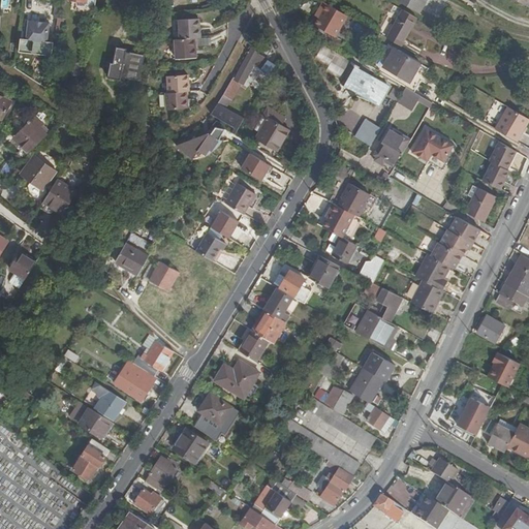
[(163,0),(162,12),(170,11),(172,0),(163,0)]
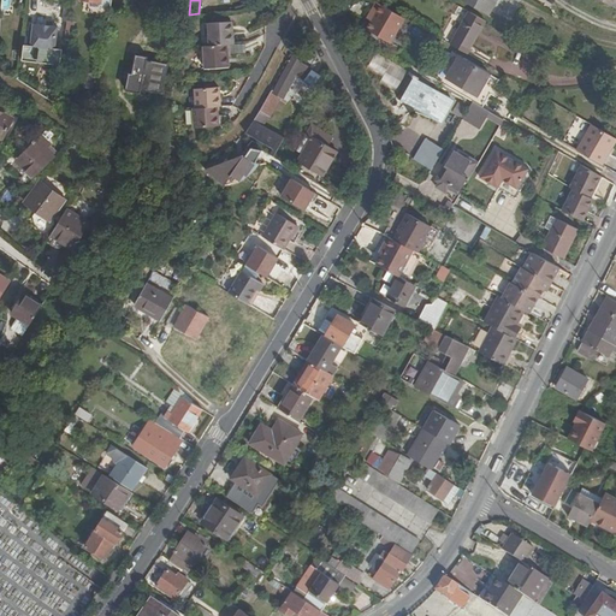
[(215,3),(200,0),(199,13),(213,12),(215,3)]
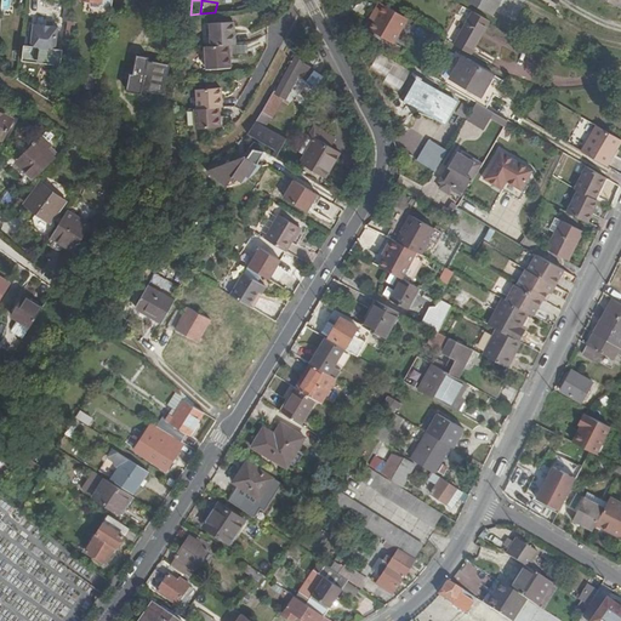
[(501,0),(466,0),(493,15),(501,0)]
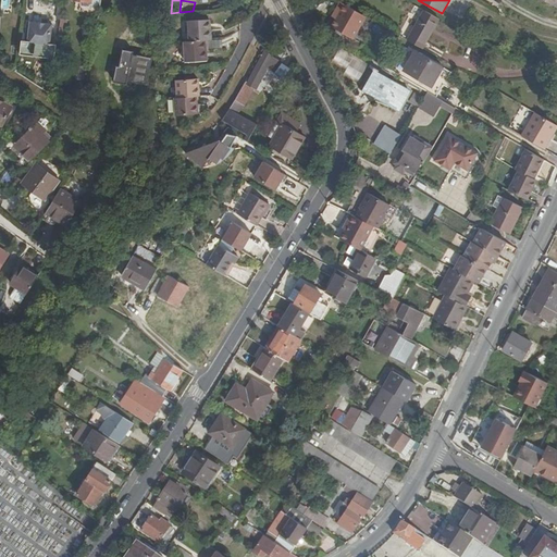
[(556,0),(539,0),(556,10),(556,8),(556,0)]
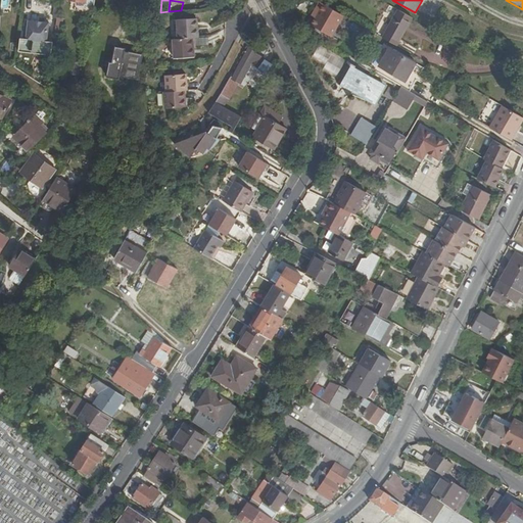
[(343,15),(319,1),(313,12),(316,14),(314,17),(311,25),(331,37),(343,15)]
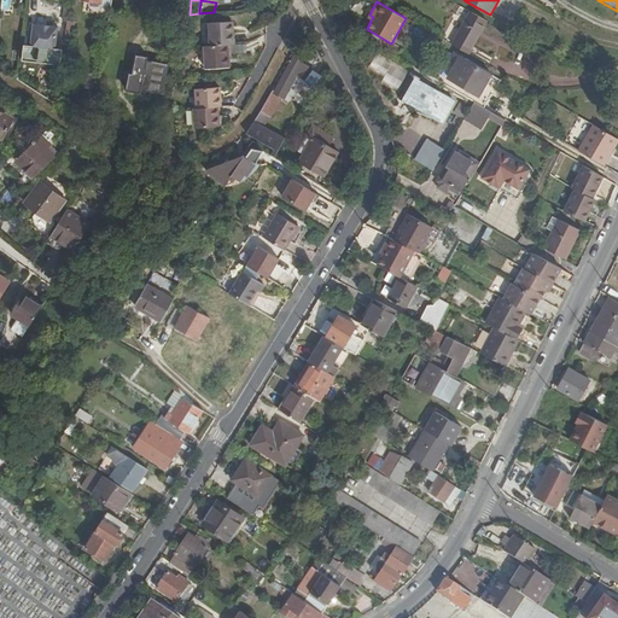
[(487,22),(471,12),(453,45),(468,54),(487,22)]
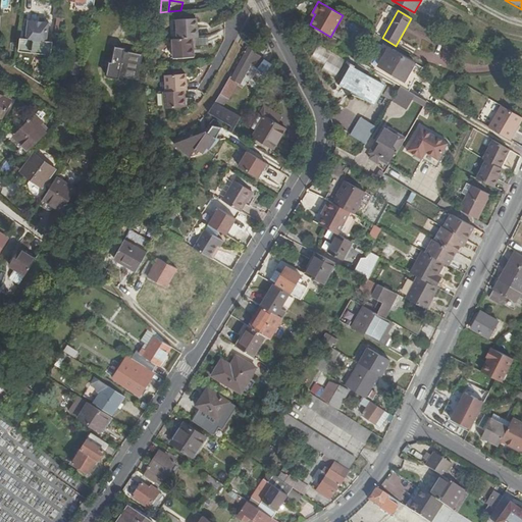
[(57,17),(55,32),(61,33),(63,18),(57,17)]
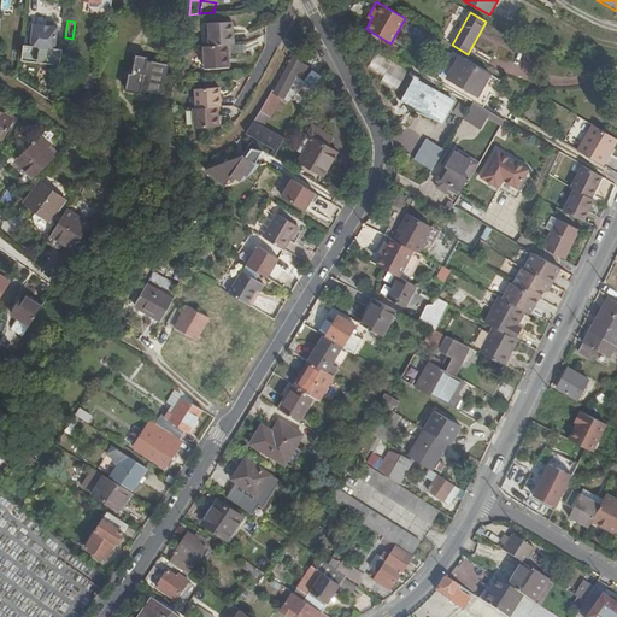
[(207,69),(230,66),(228,45),(234,45),(233,22),(211,23),(212,46),(206,46),(207,69)]
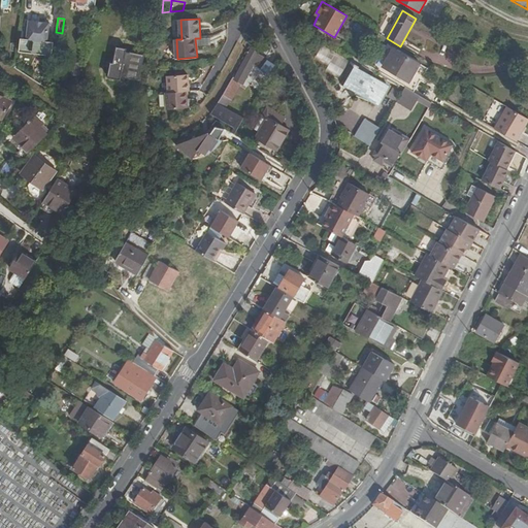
[(50,26),(43,25),(35,24),(29,23),(26,43),(46,46),(50,26)]
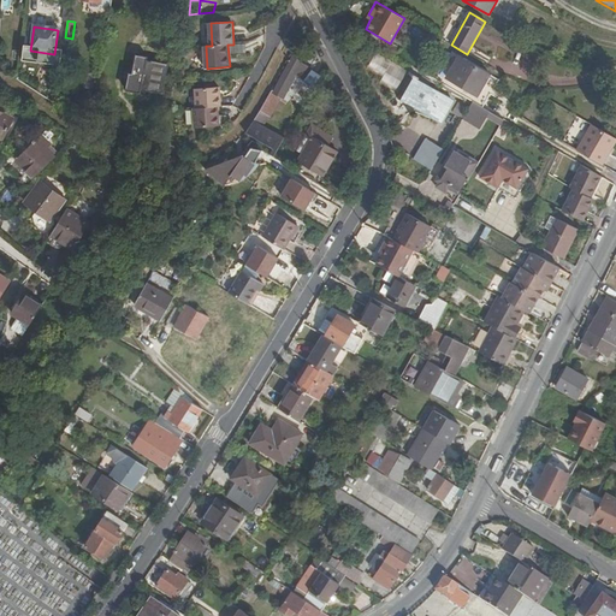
[(143,88),(164,92),(170,65),(150,61),(150,58),(136,55),(132,71),(129,71),(125,88),(142,92),(143,88)]
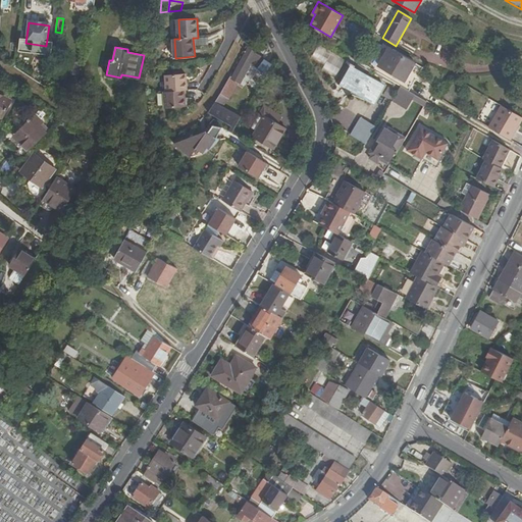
[(248,50),(232,77),(237,81),(240,83),(249,65),(254,67),(261,57),(248,50)]
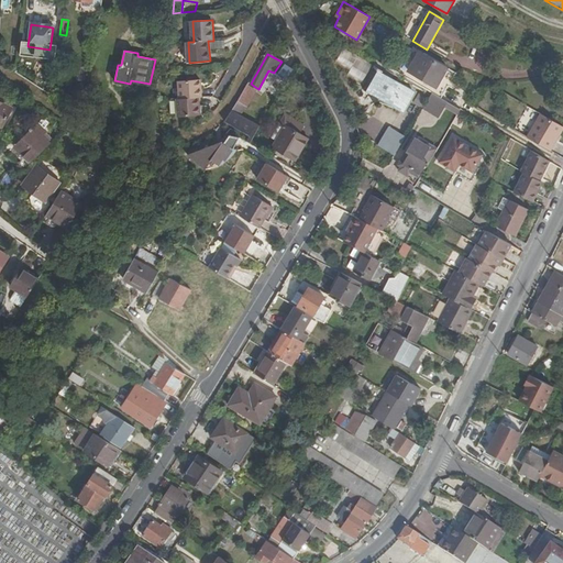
[(449,70),(420,55),(409,74),(437,90),(449,70)]
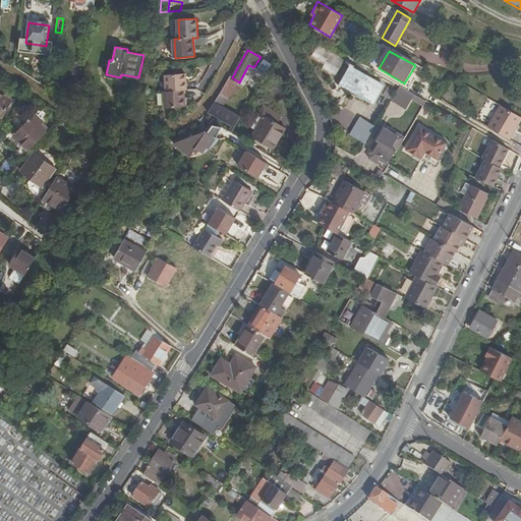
[(429,57),(428,61),(441,65),(442,60),(429,57)]
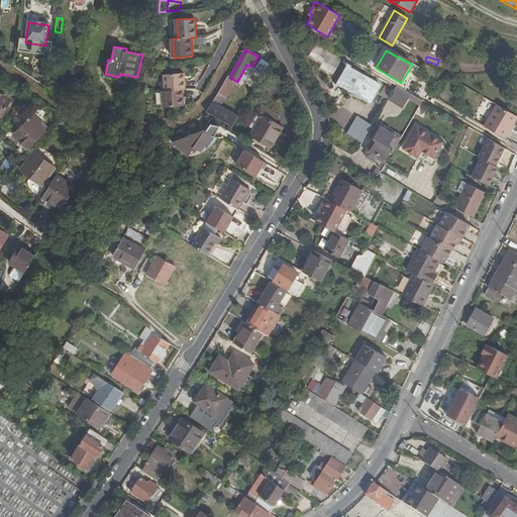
[(270,65),(262,60),(255,69),(264,74),(270,65)]
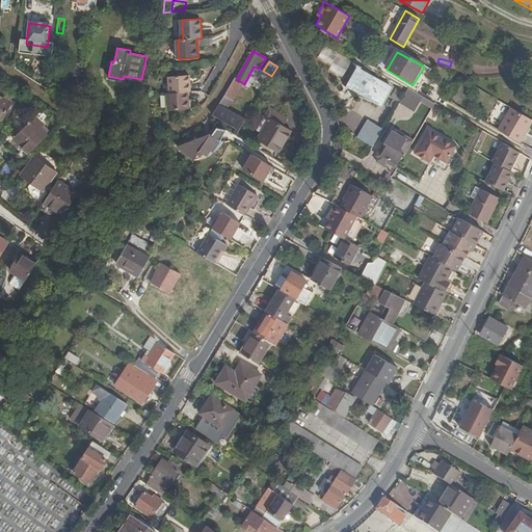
[(348,86),(370,98),(381,105),(391,87),(357,69),(348,86)]
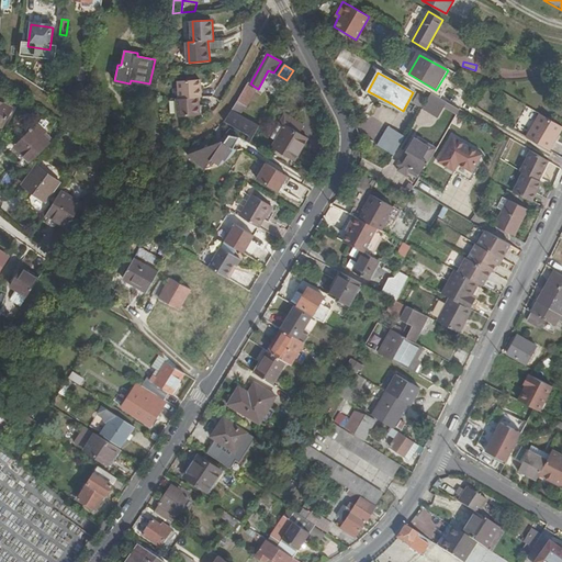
[(178,116),(200,115),(199,98),(201,98),(200,80),(179,81),(180,99),(177,99),(178,116)]
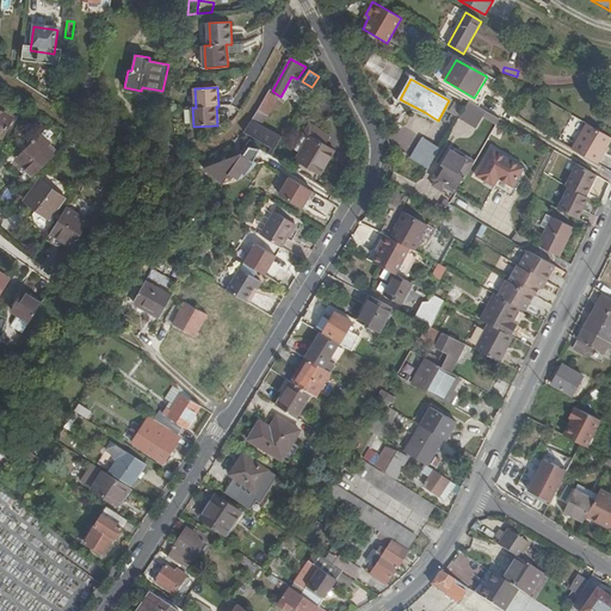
[(272,91),(270,90),(254,116),(259,119),(263,111),(266,113),(277,94),(272,91)]
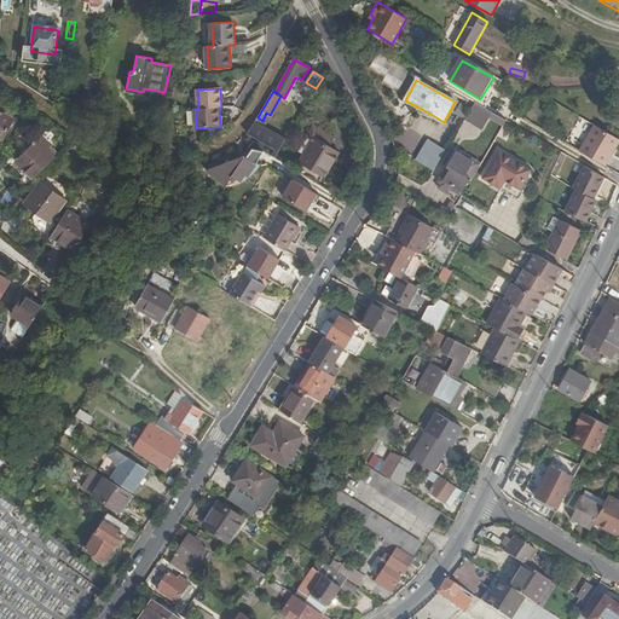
[(463,121),(480,129),(490,113),(472,103),(463,121)]
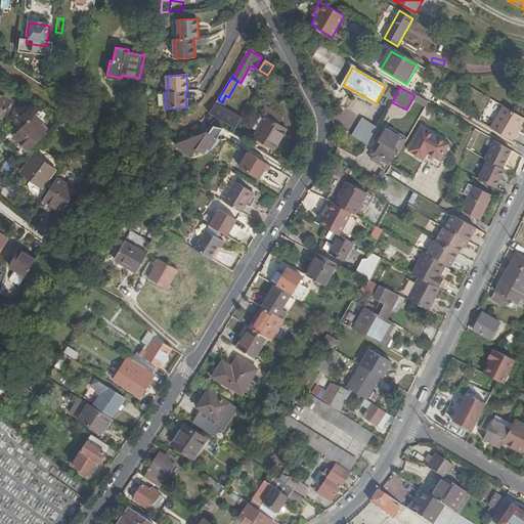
[(11,99),(0,93),(0,115),(3,117),(11,99)]
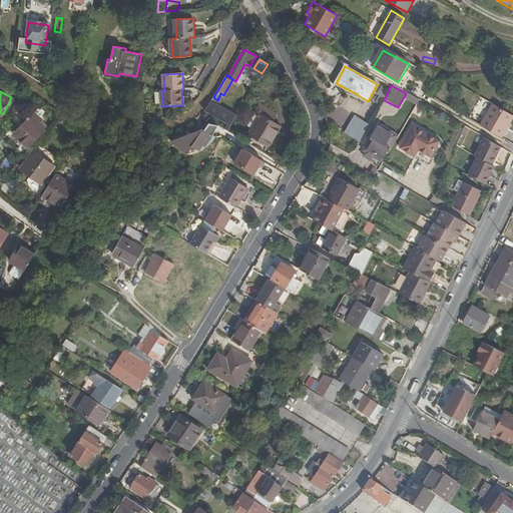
[(207,106),(204,110),(227,123),(225,128),(226,129),(228,130),(236,116),(210,101),(207,106)]
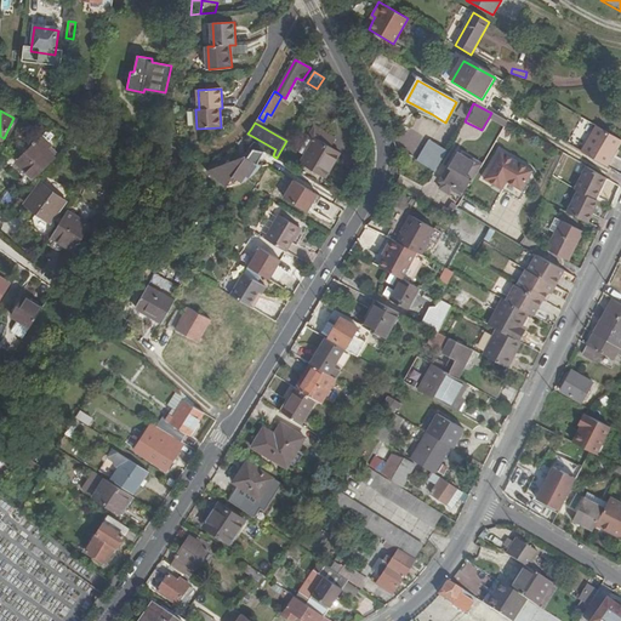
[(326,177),(341,153),(332,148),(337,141),(315,126),(308,138),(314,142),(302,163),(326,177)]
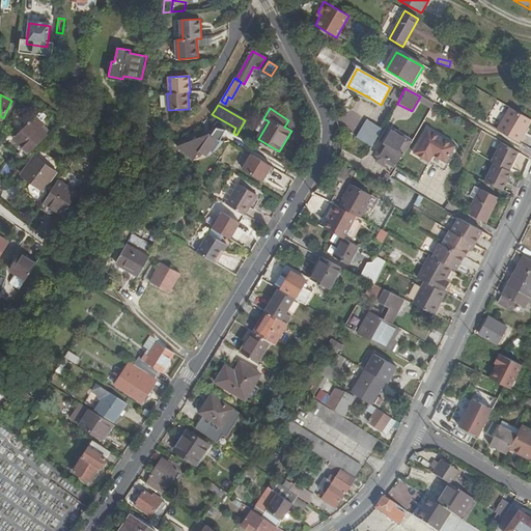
[(521,142),(530,126),(530,119),(519,112),(511,108),(499,130),(521,142)]
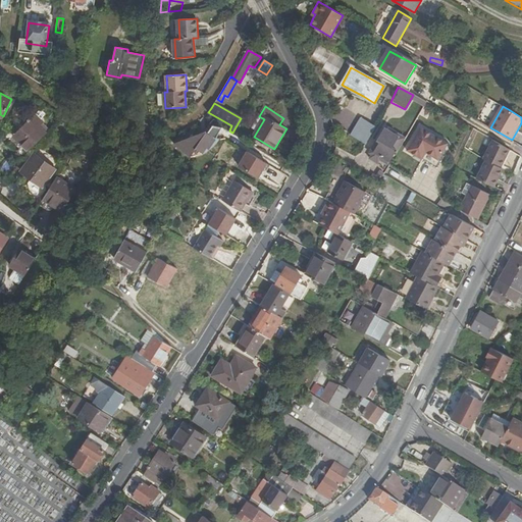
[(31,150),(47,134),(41,127),(45,123),(36,115),(16,136),(31,150)]
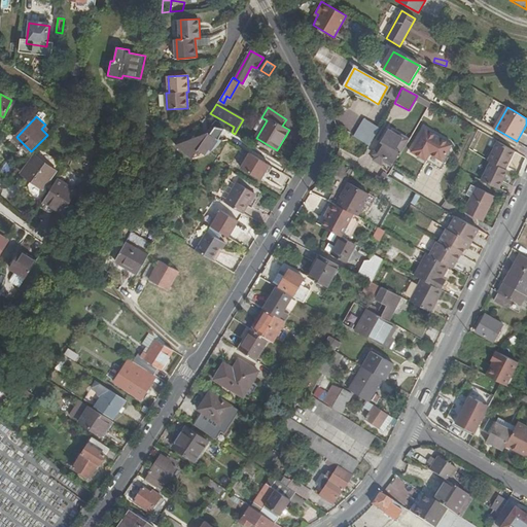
[(351,137),(367,146),(379,128),(362,118),(351,137)]
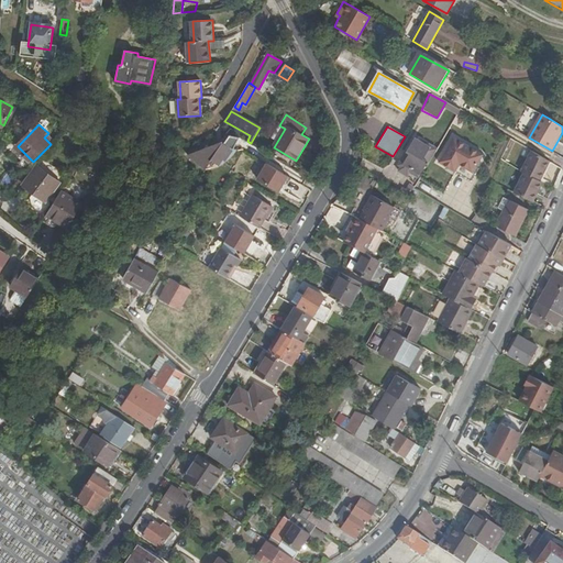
[(224,144),(220,141),(212,145),(209,143),(207,148),(190,156),(207,169),(216,156),(224,163),(230,158),(232,155),(236,150),(234,147),(241,138),(232,134),(228,140),(224,144)]
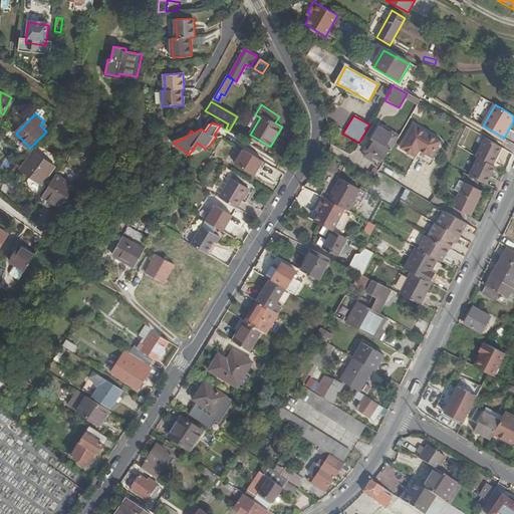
[(400,137),(378,125),(364,148),(386,160),(400,137)]
